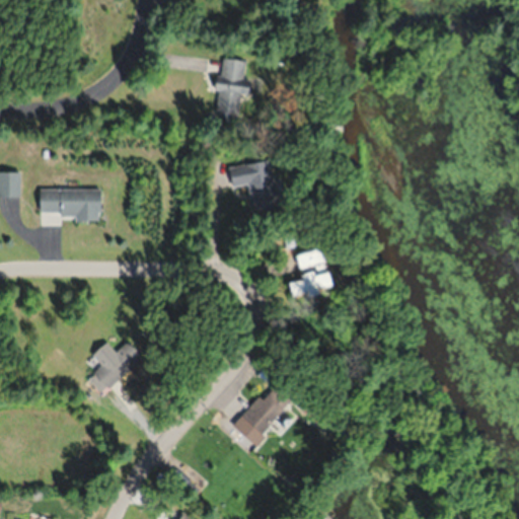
[(243,78),(245,61),(221,57),(213,112),(238,116),(241,94),(248,95),(250,79),(243,78)]
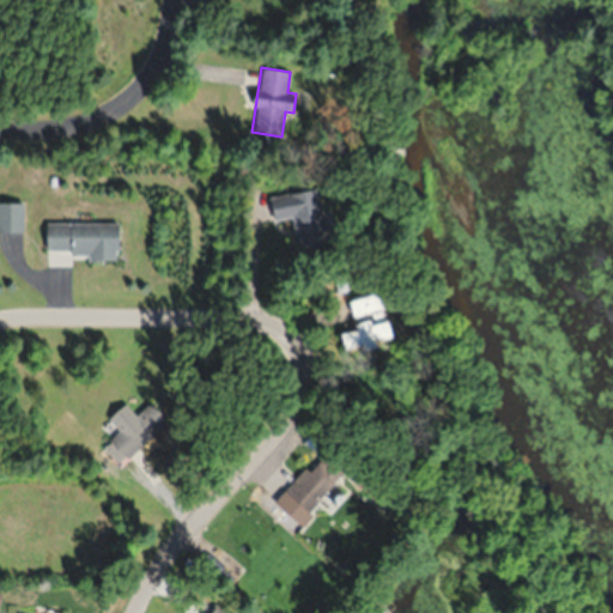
[(320,190),(271,198),(274,220),(295,218),(299,250),(328,246),(320,190)]
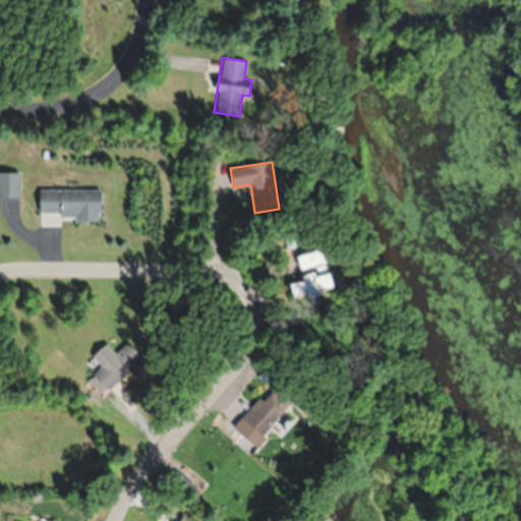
[(19,173),(0,172),(0,198),(19,198),(19,173)]
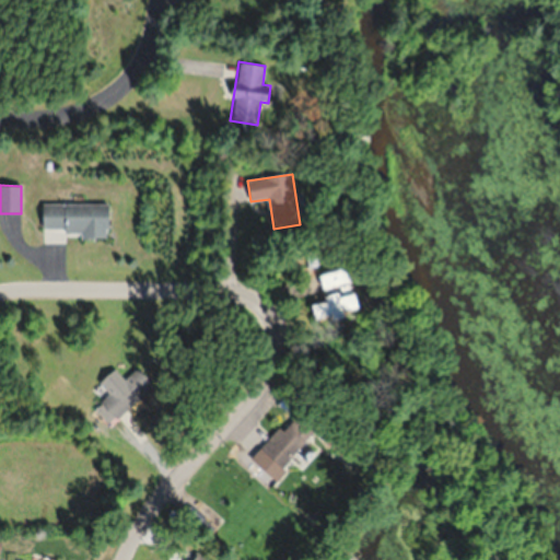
[(43,203),(43,232),(81,232),(81,238),(108,238),(108,203),(43,203)]
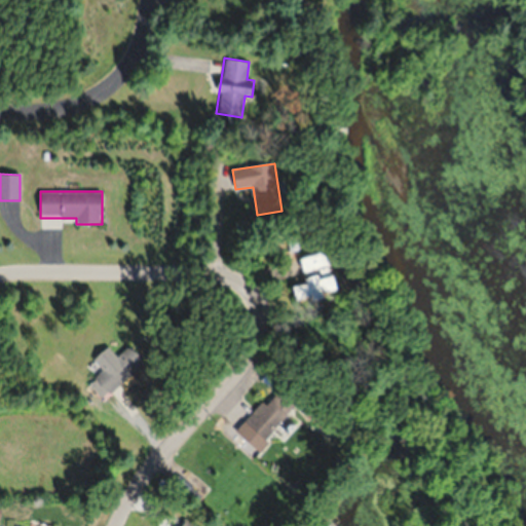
[(304,272),(330,264),(326,252),(301,259),(304,272)]
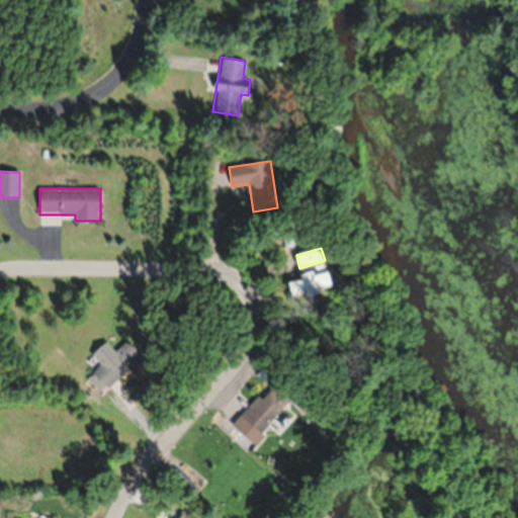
[(288,281),(293,297),(333,286),(328,269),(288,281)]
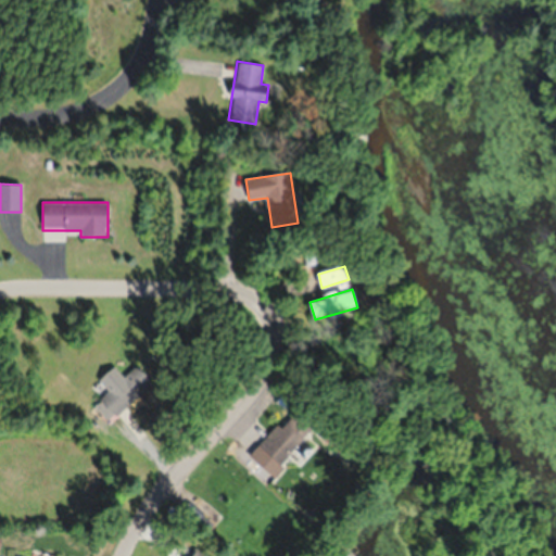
[(92,406),(110,422),(151,379),(135,364),(92,406)]
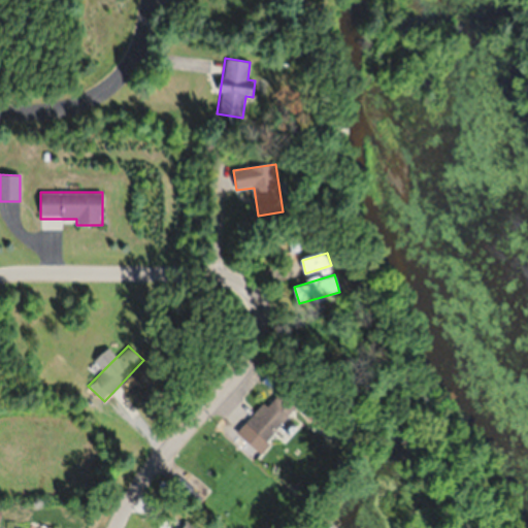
[(254,414),(271,431),(299,405),(281,387),(254,414)]
